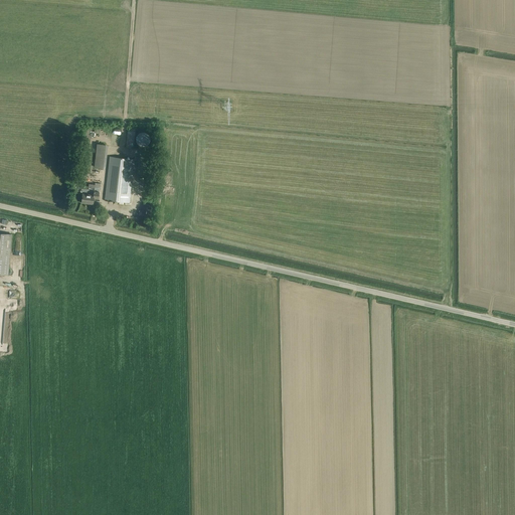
[(149,141),(149,139),(148,138),(147,136),(146,135),(145,134),(144,134),(142,133),(141,133),(140,133),(138,134),(137,135),(136,136),(135,137),(134,138),(134,140),(134,141),(134,142),(134,144),(135,146),(136,147),(137,147),(139,148),(140,148),(142,148),(143,148),(144,148),(146,147),(147,146),(148,145),(148,144),(149,142),(149,141)]
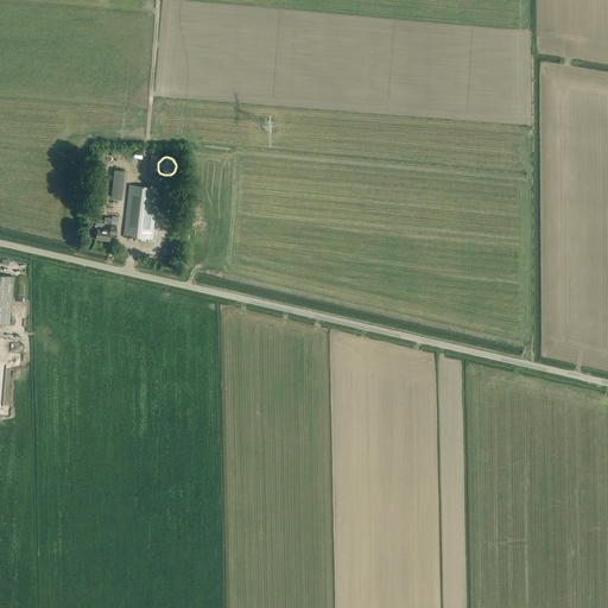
[(115,170),(114,181),(113,197),(122,198),(126,171),(115,170)]
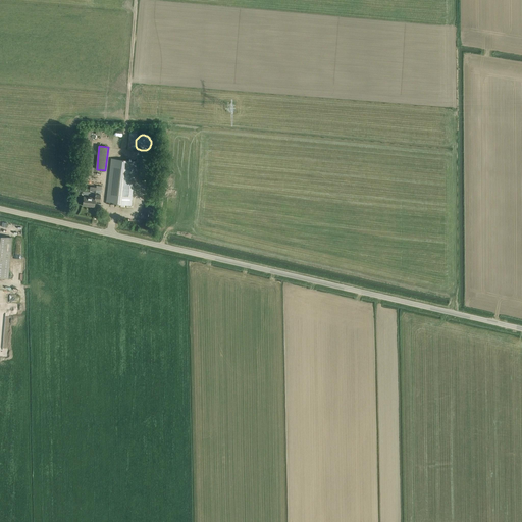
[(112,158),(107,198),(107,203),(131,205),(136,161),(112,158)]
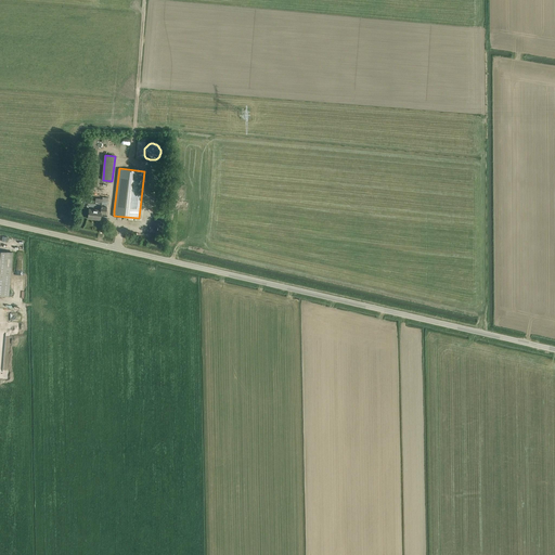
[(89,209),(89,214),(88,219),(100,220),(101,214),(106,215),(107,208),(103,207),(102,210),(89,209)]
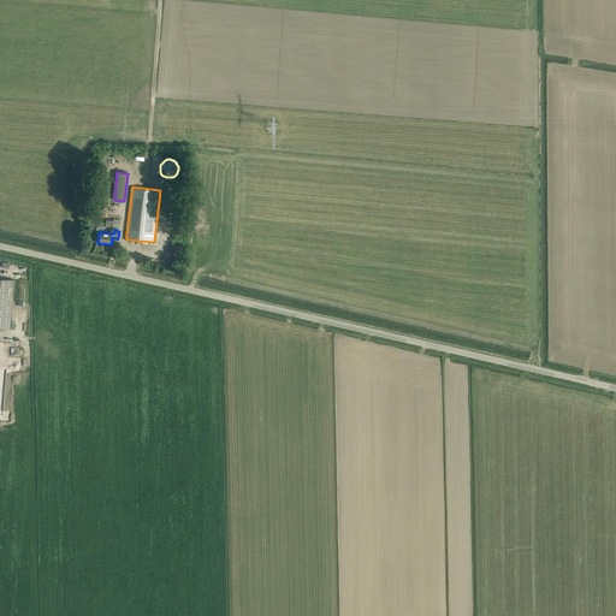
[(171,244),(170,258),(179,259),(181,246),(177,244),(171,244)]
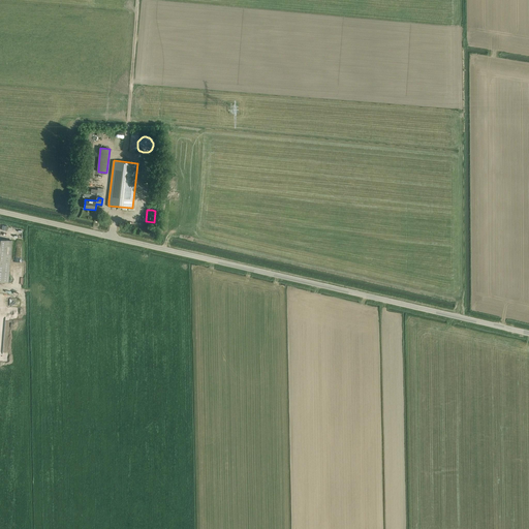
[(0,239),(0,281),(8,282),(12,241),(0,239)]
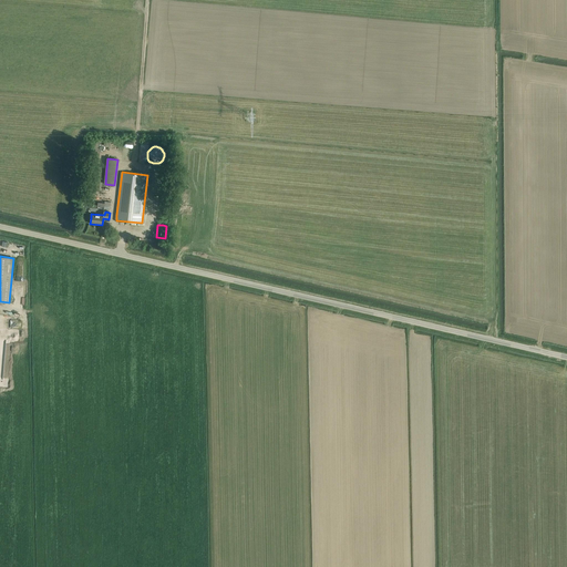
All buildings are outlined.
